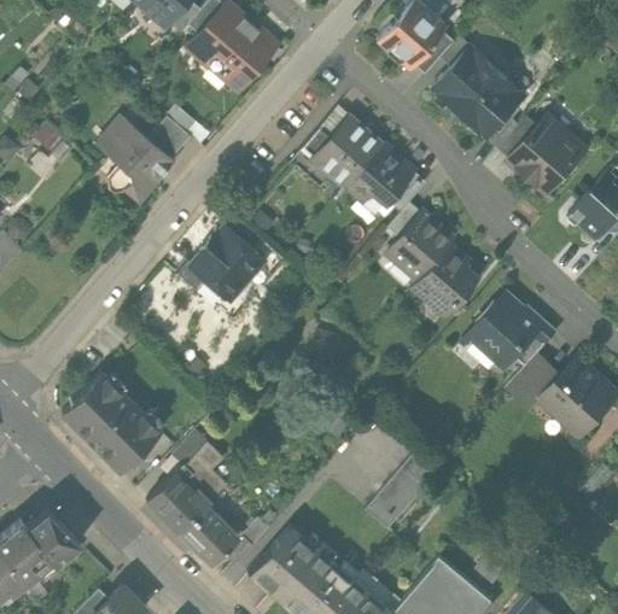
[(144,0),(138,7),(164,30),(169,24),(188,3),(190,0),(144,0)]
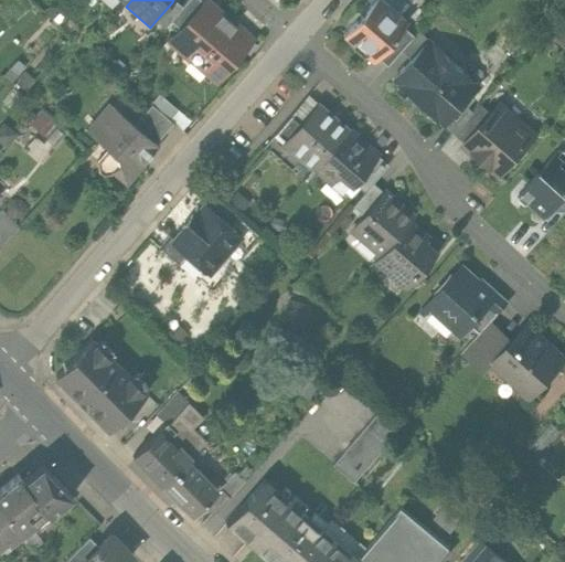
[(170,24),(180,33),(203,7),(195,0),(191,0),(182,11),(170,24)]
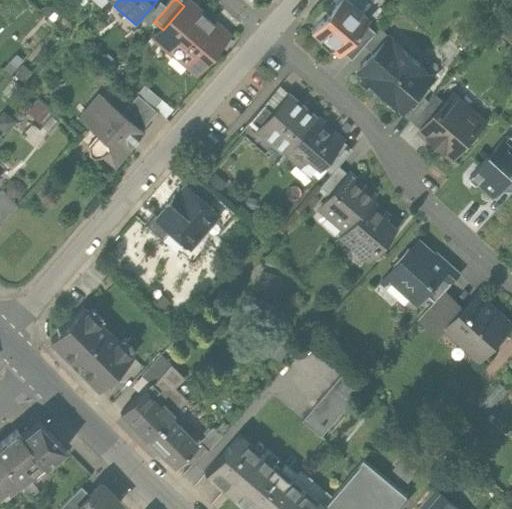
[(337,59),(341,55),(365,28),(369,23),(361,16),(369,7),(360,0),(330,0),(330,1),(336,6),(310,36),(337,59)]
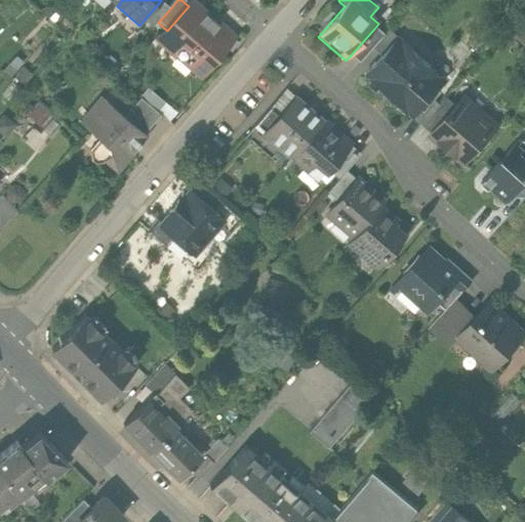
[(160,2),(144,21),(152,29),(158,23),(169,10),(160,2)]
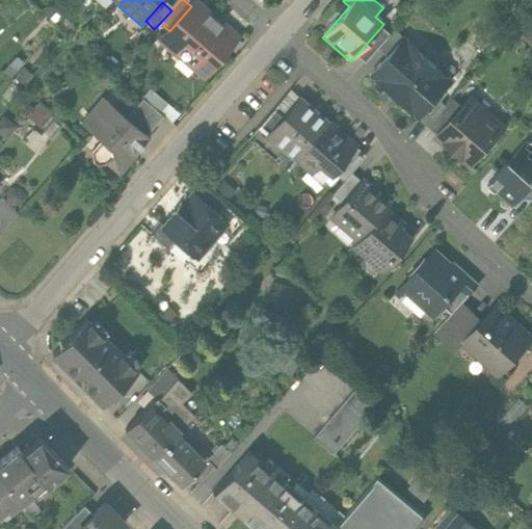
[(176,56),(202,79),(236,40),(224,29),(218,29),(213,25),(216,22),(194,3),(191,6),(169,31),(163,38),(177,50),(176,56)]
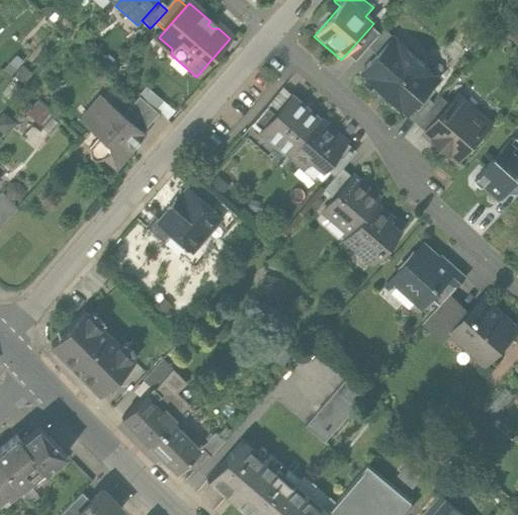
[(517,24),(507,37),(517,47),(517,24)]
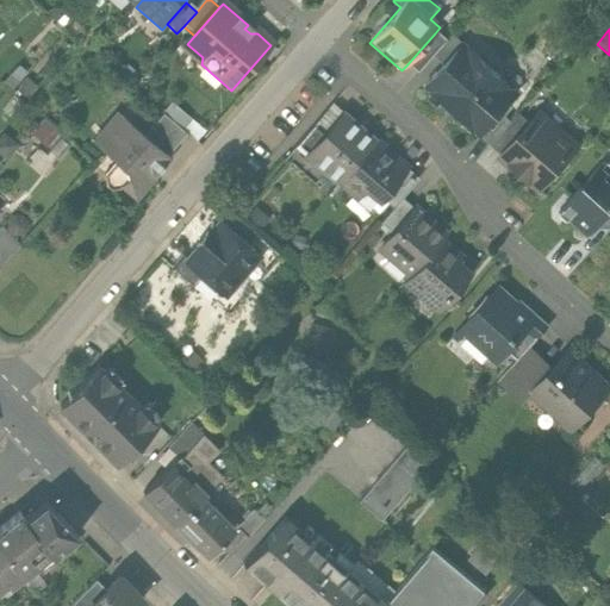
[(446,43),(435,33),(406,66),(417,74),(431,58),(446,43)]
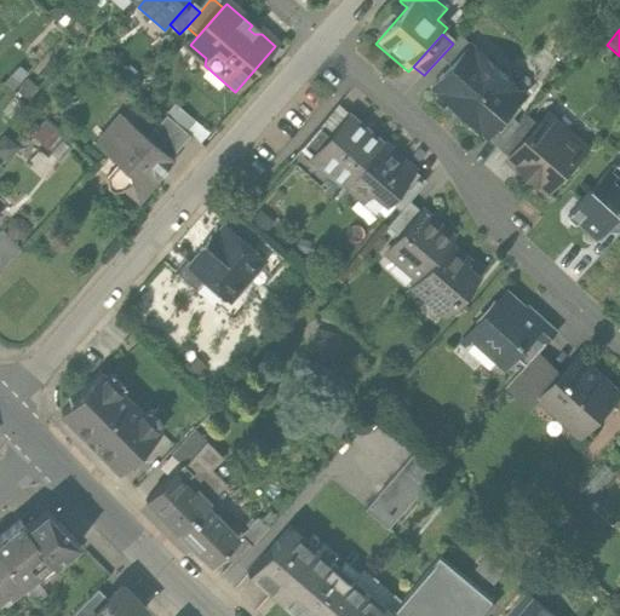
[(438,59),(449,69),(469,47),(458,38),(453,44),(438,59)]
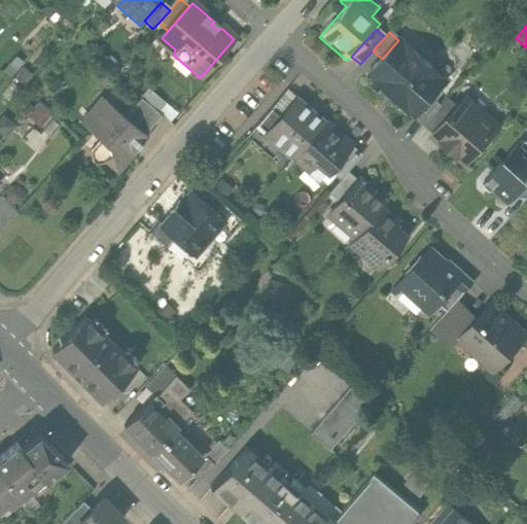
[(432,100),(447,83),(398,40),(382,59),(365,77),(399,106),(399,112),(406,117),(412,117),(415,119),(432,100)]
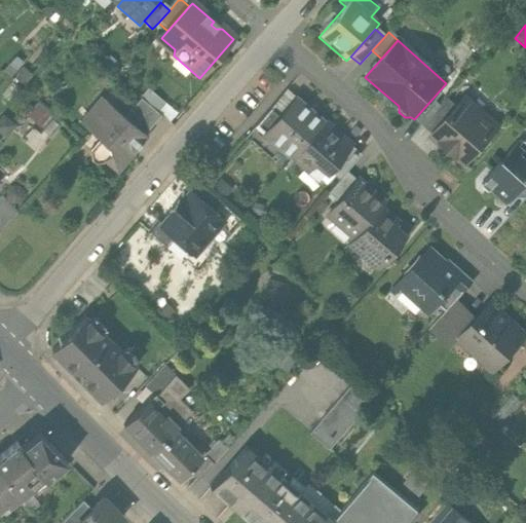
[(2,72),(10,79),(23,65),(14,59),(2,72)]
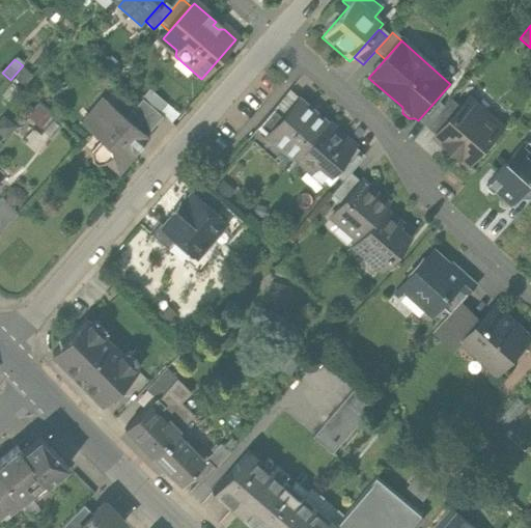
[(29,77),(22,71),(14,80),(21,87),(29,77)]
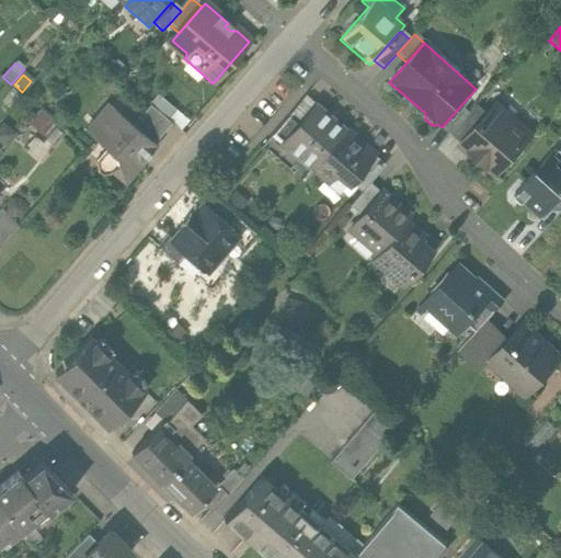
[(0,100),(0,102),(8,109),(19,97),(10,89),(0,100)]
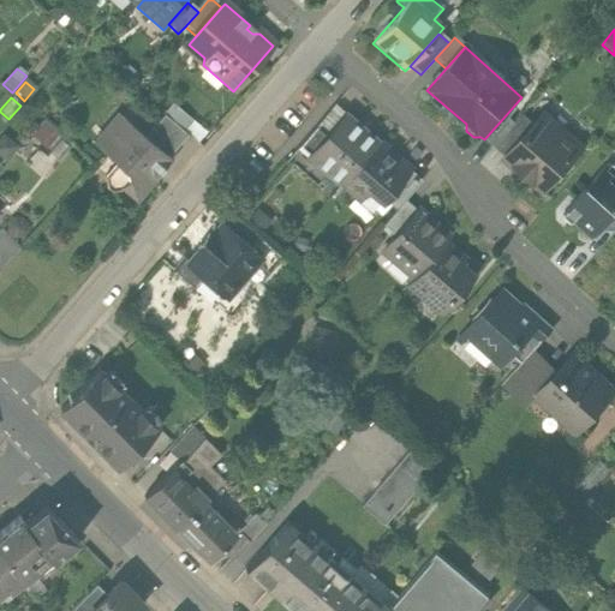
[(173,106),(163,118),(184,135),(193,123),(173,106)]
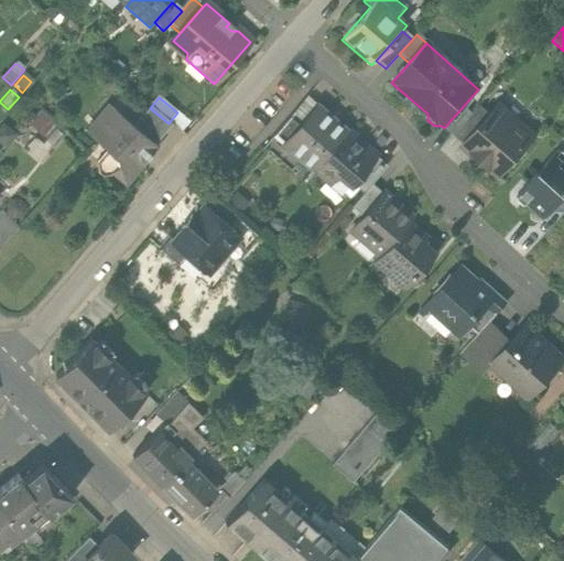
[(159,149),(155,147),(133,127),(108,105),(85,132),(107,152),(96,163),(96,172),(101,176),(110,176),(111,174),(126,186),(159,149)]
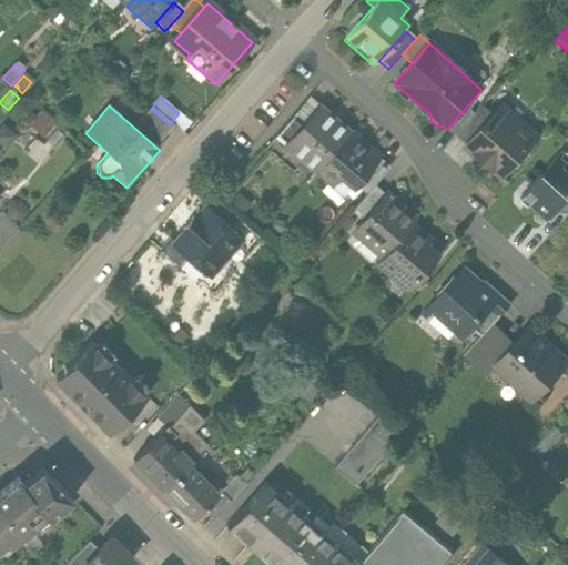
[(503,107),(493,117),(467,147),(466,149),(501,180),(517,162),(521,162),(527,157),(526,151),(538,139),(503,107)]
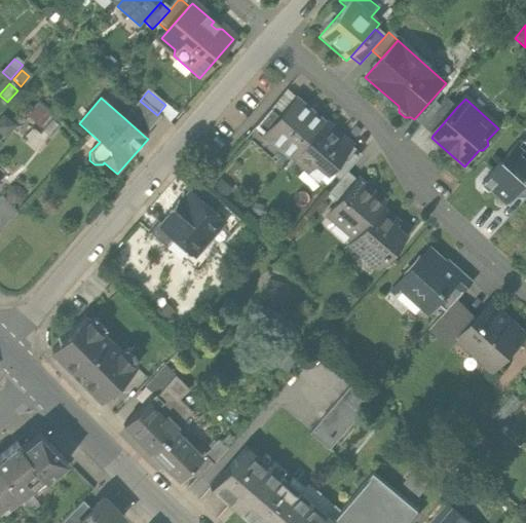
[(414,119),(423,127),(441,108),(431,100),(414,119)]
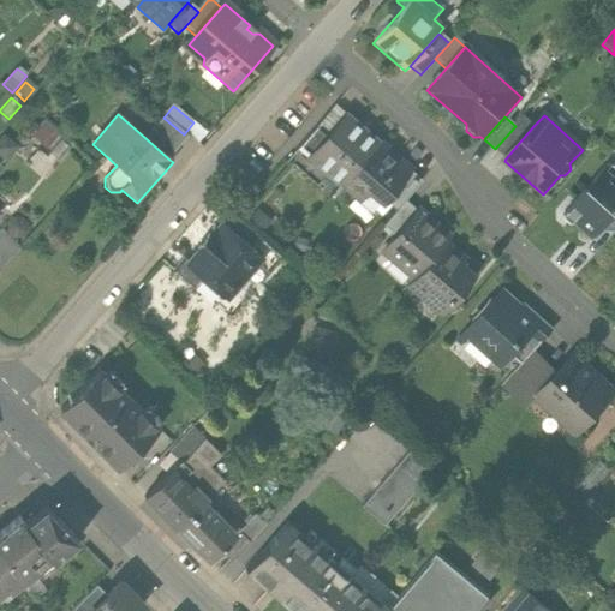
[(187,138),(184,135),(163,118),(145,138),(169,160),(187,138)]
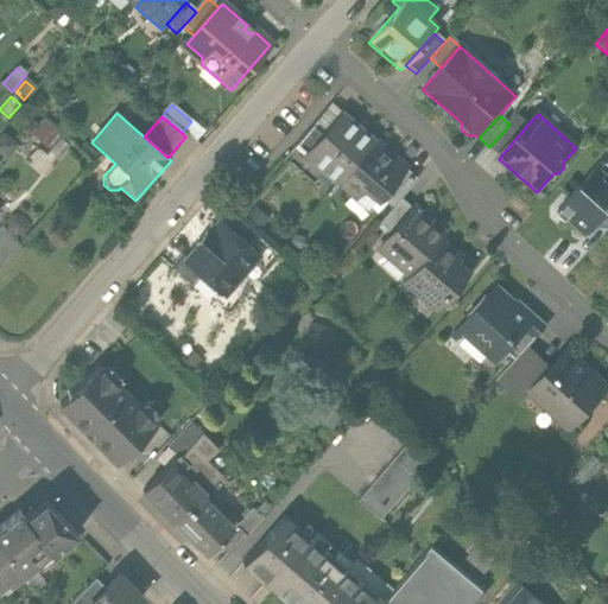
[(337,186),(339,185),(374,144),(342,116),(323,138),(305,158),(337,186)]
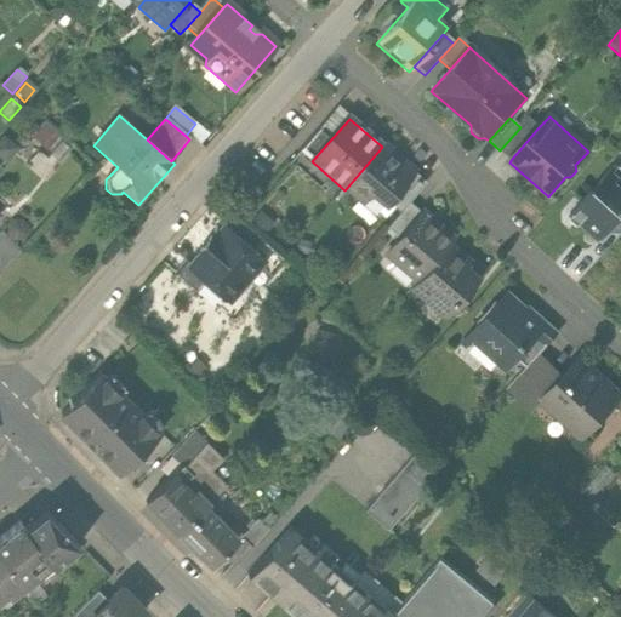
[(529,119),(520,127),(500,150),(511,160),(539,127),(529,119)]
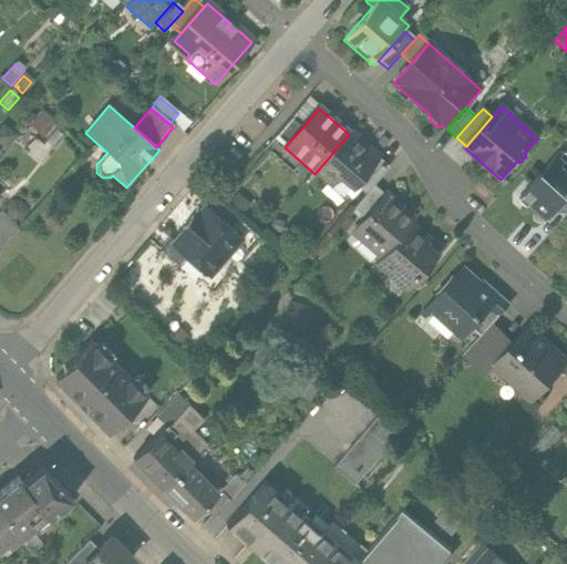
[(39,114),(28,126),(42,140),(53,126),(39,114)]
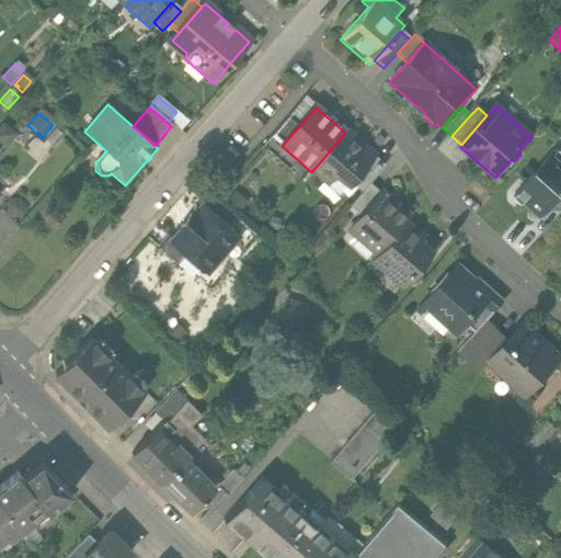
[(272,138),(282,146),(298,127),(288,118),(272,138)]
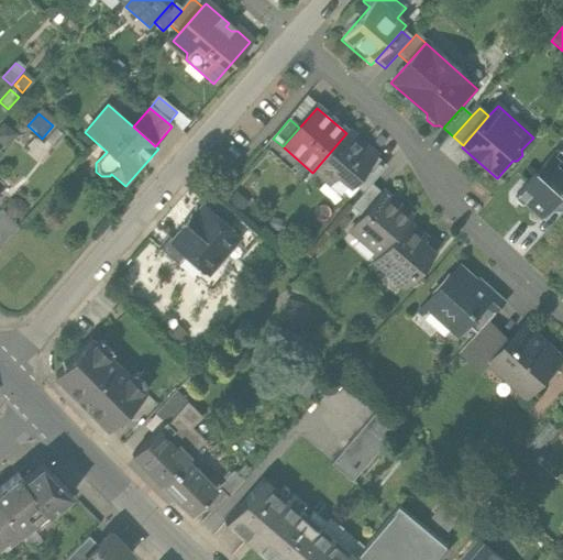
[(44,143),(53,151),(64,139),(55,130),(44,143)]
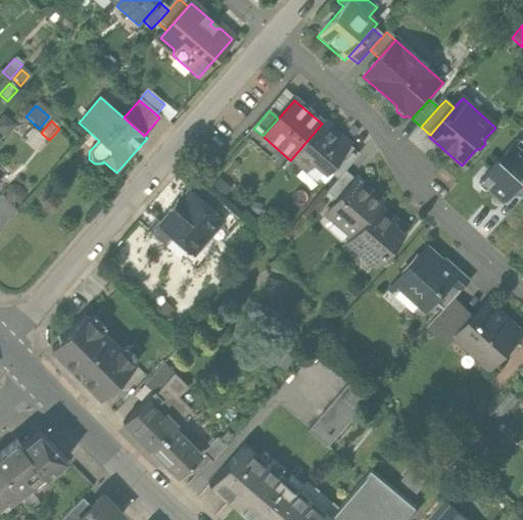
[(321,170),(328,170),(347,146),(322,124),(291,159),(305,172),(310,166),(316,166),(321,170)]
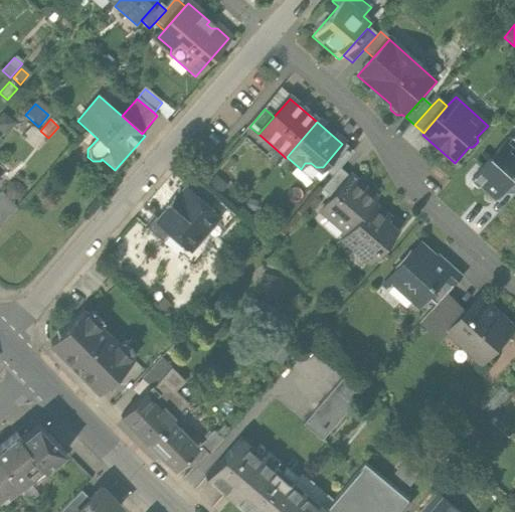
[(514,145),(509,140),(473,179),(474,185),(478,189),(483,189),(497,201),(508,188),(514,180),(514,145)]
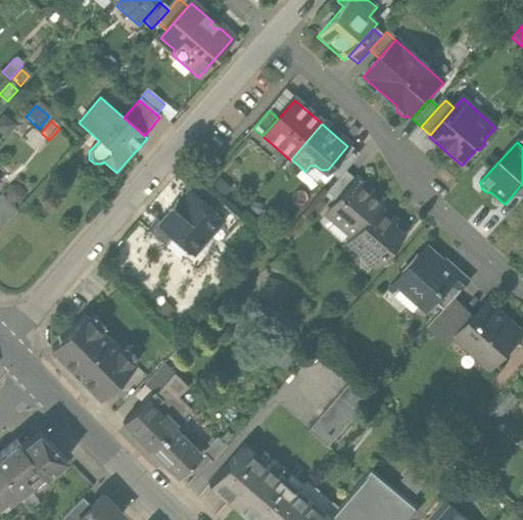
[(359,156),(347,146),(328,170),(338,180),(344,173),(359,156)]
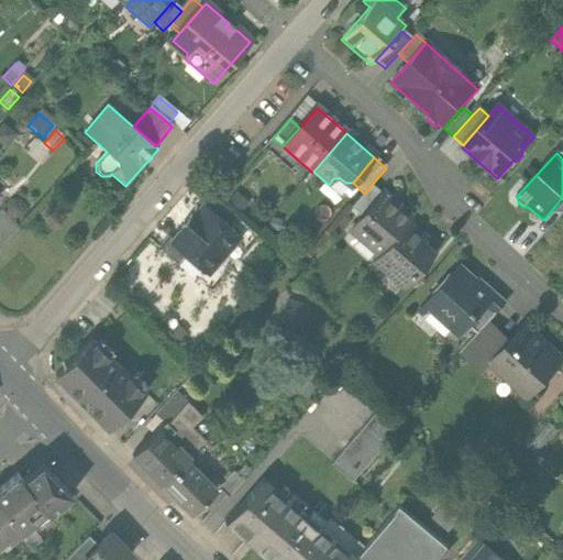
[(351,209),(362,219),(382,196),(371,186),(364,194),(351,209)]
